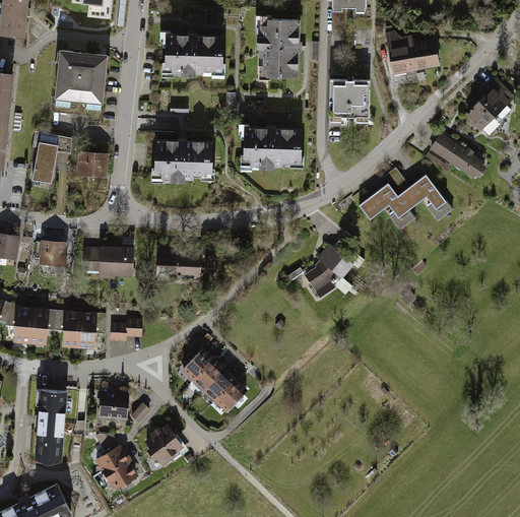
[(0,0),(0,34),(23,37),(27,0),(0,0)]
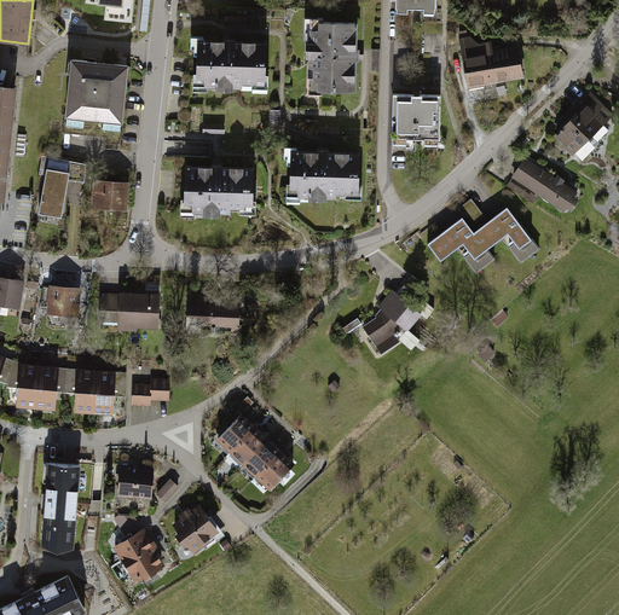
[(85,0),(84,12),(123,16),(125,0),(85,0)]
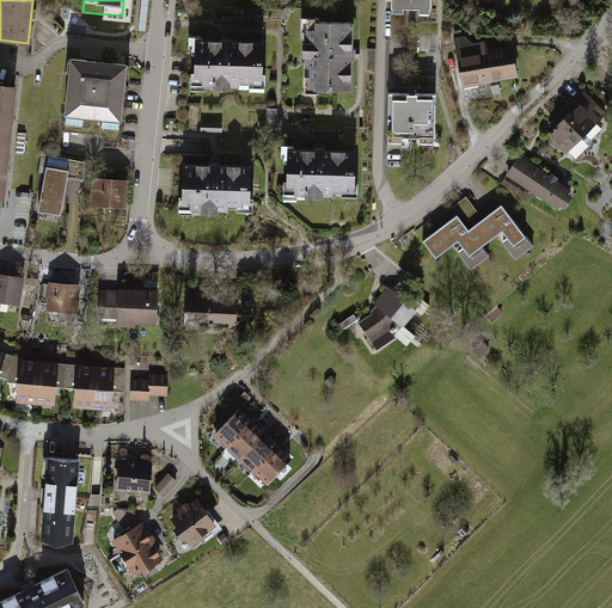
[(430,12),(430,0),(391,0),(391,12),(430,12)]
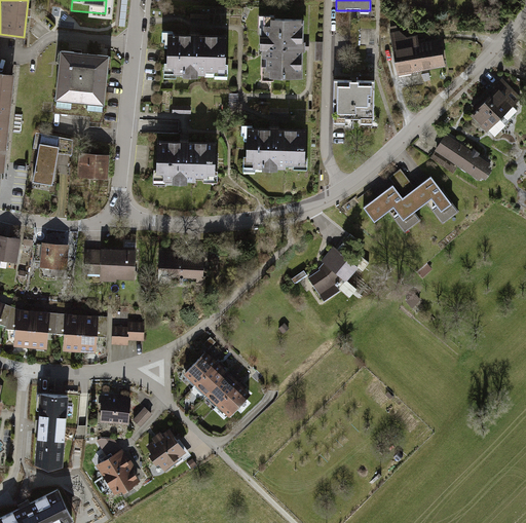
[(266,75),(301,75),(302,46),(302,16),(267,15),(266,75)]
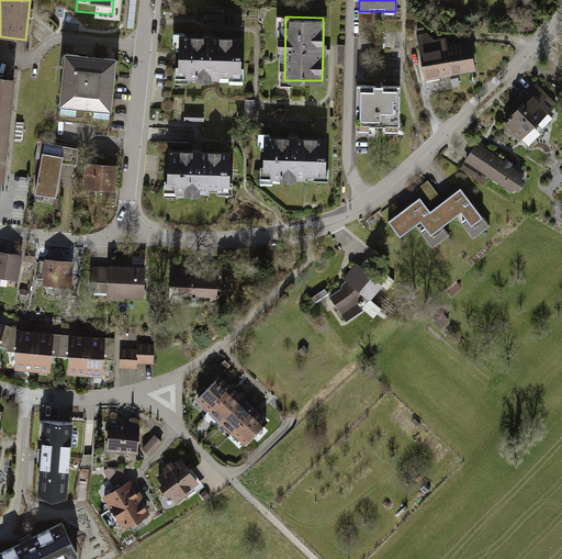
[(70,29),(70,36),(85,37),(86,30),(70,29)]
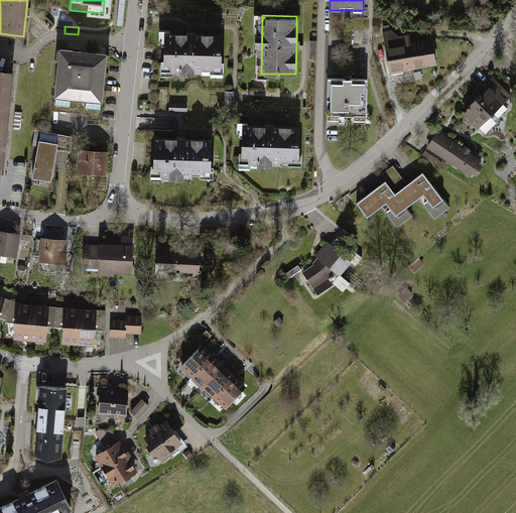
[(161,68),(220,71),(222,32),(192,31),(163,29),(161,68)]
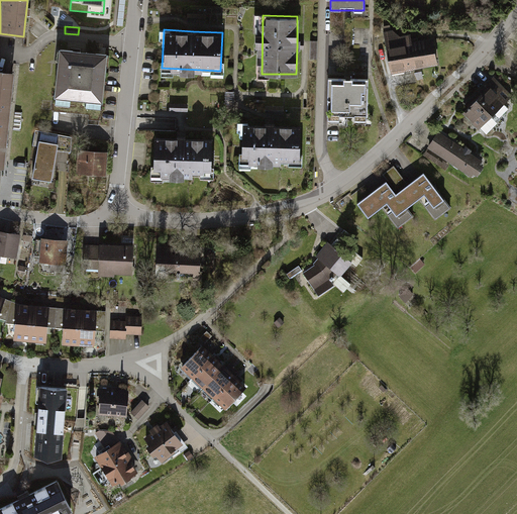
[(436,65),(431,38),(411,39),(410,34),(398,36),(392,29),(383,31),(390,74),(436,65)]
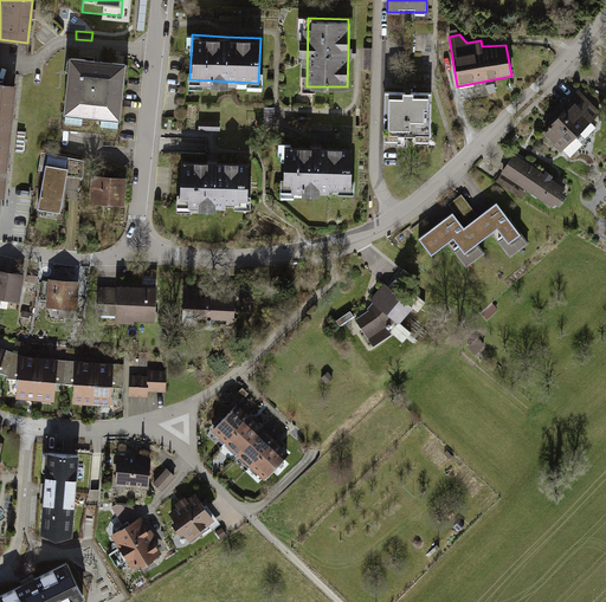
[(62,112),(117,118),(123,63),(68,57),(62,112)]
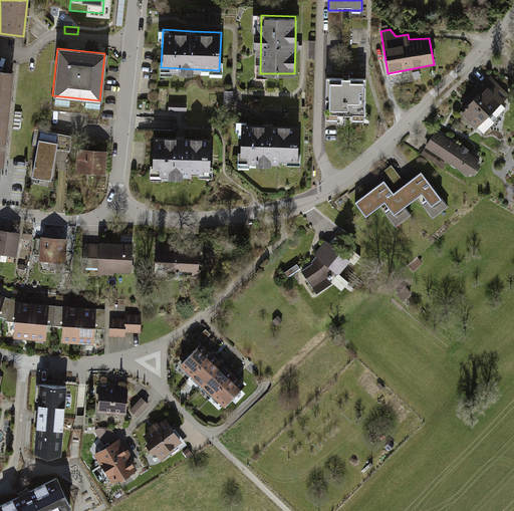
[(0,165),(3,166),(12,71),(0,69),(0,165)]
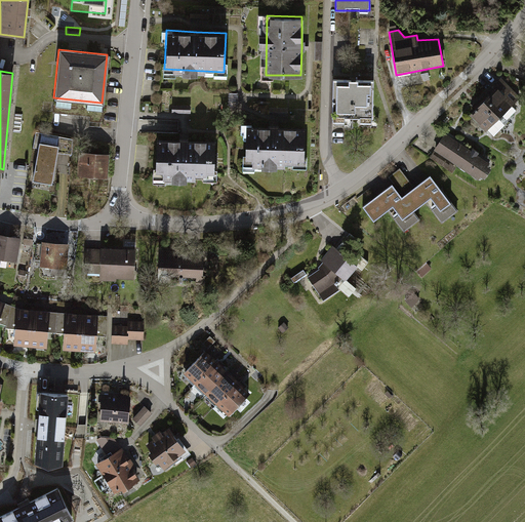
[(370,114),(372,82),(335,80),(333,113),(370,114)]
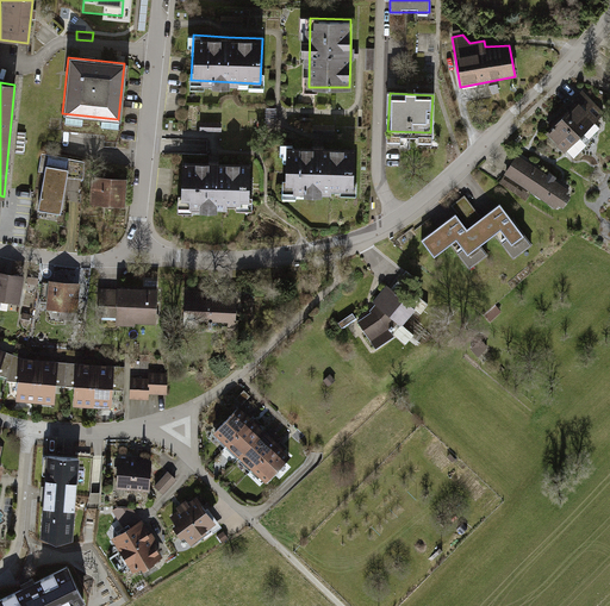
[(603,116),(583,94),(543,131),(562,152),(603,116)]
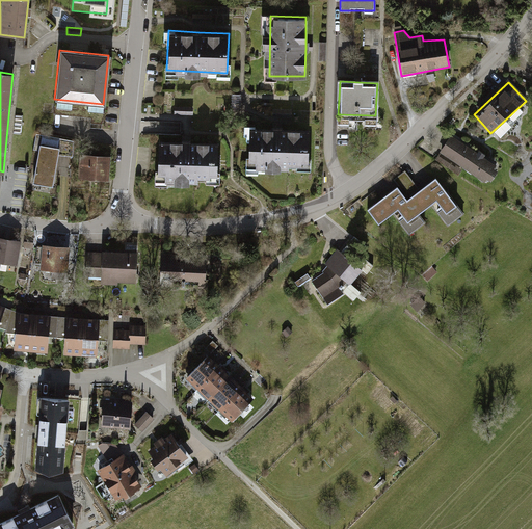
[(308,165),(309,129),(280,128),(250,127),(249,164),(308,165)]
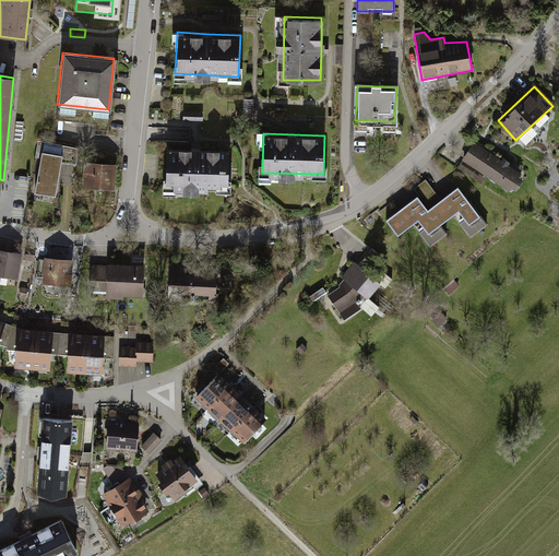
[(523,176),(474,143),(462,163),(511,194),(523,176)]
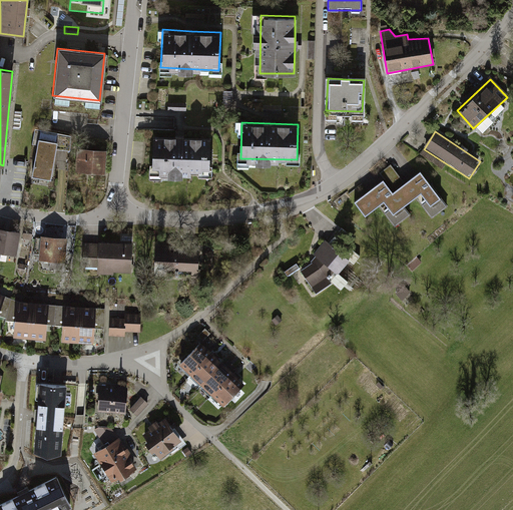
[(33,179),(52,183),(58,153),(71,155),(74,139),(36,132),(33,147),(39,148),(33,179)]
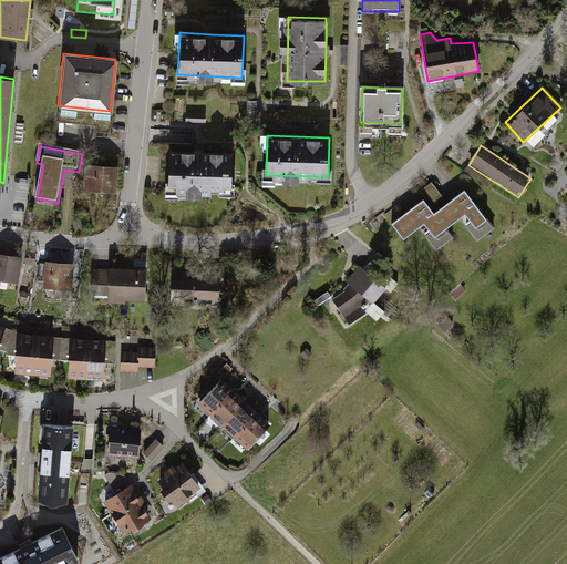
[(229,194),(233,151),(200,149),(168,146),(166,190),(229,194)]
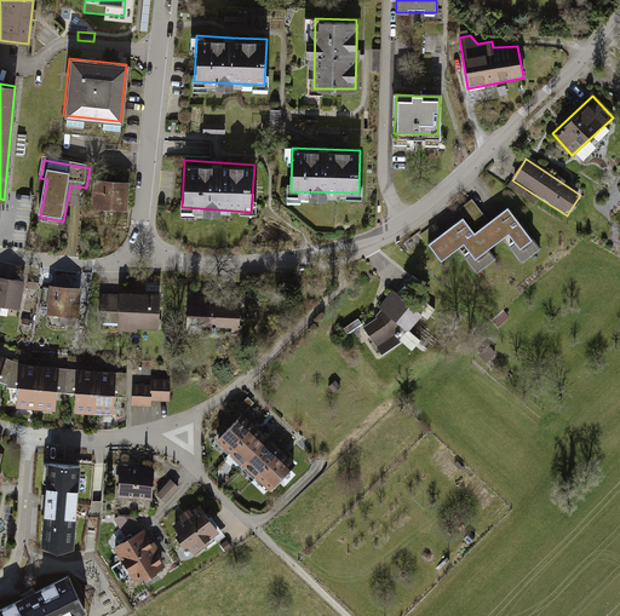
[(127,213),(130,183),(95,180),(92,211),(127,213)]
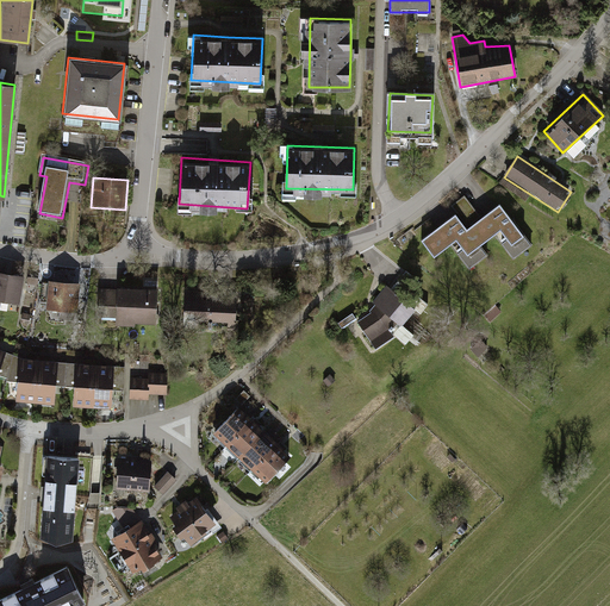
[(454,216),(417,243),(430,261),(448,248),(467,273),(486,258),(478,248),(492,237),(510,262),(528,249),(498,207),(478,222),(461,199),(448,208),(454,216)]
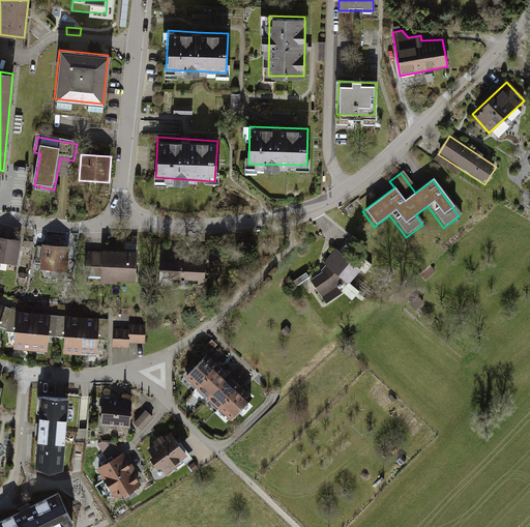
[(0,260),(17,264),(21,242),(0,237),(0,260)]
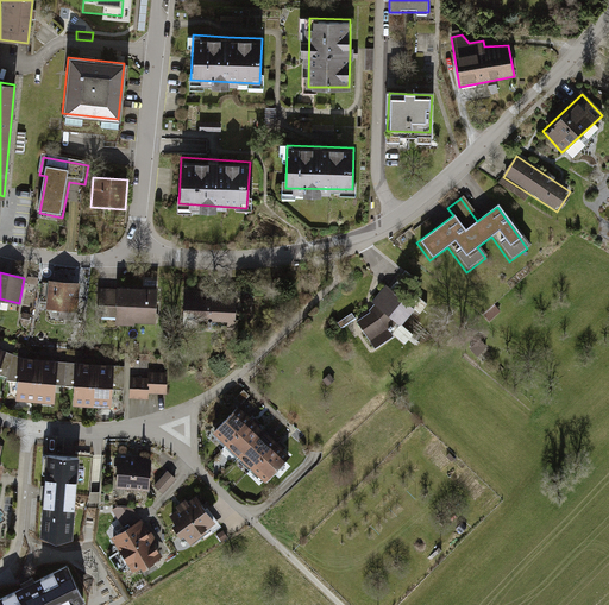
[(79,312),(81,285),(48,283),(45,309),(79,312)]
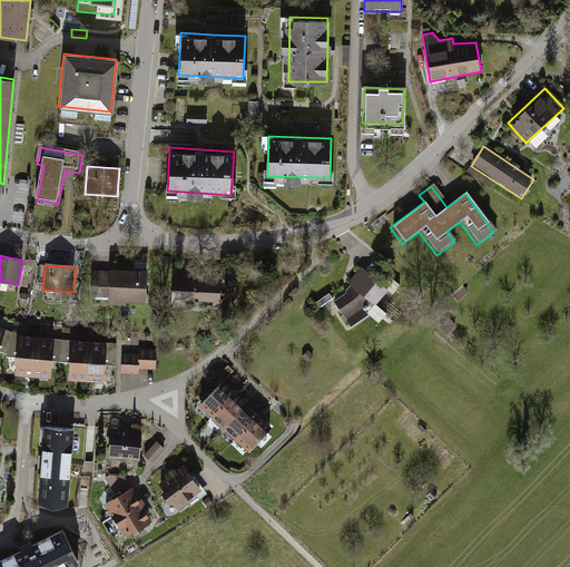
[(147,302),(147,271),(109,270),(109,301),(147,302)]
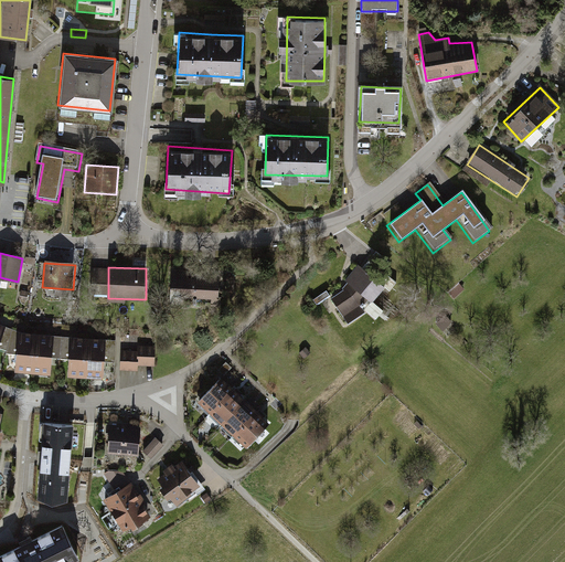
[(384,287),(359,267),(343,290),(330,299),(347,325),(370,307),(384,287)]
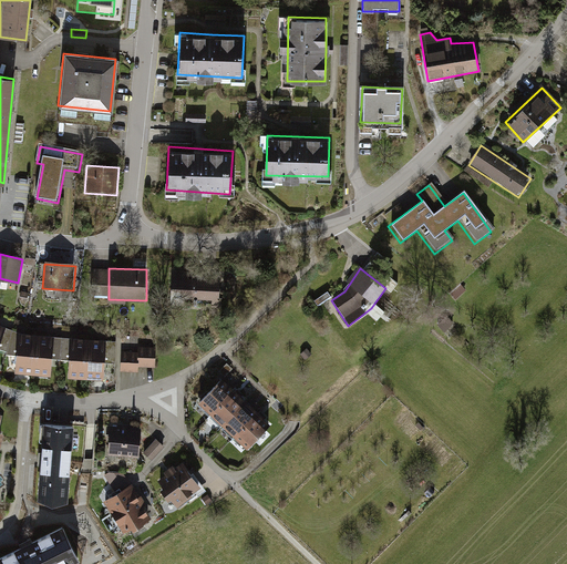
[(219,309),(220,277),(172,274),(171,307),(219,309)]
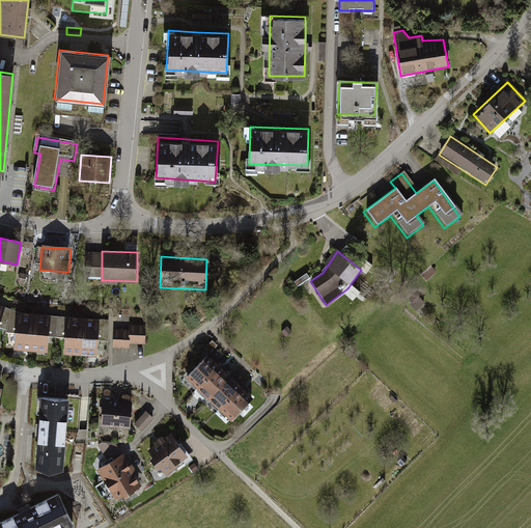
[(47,352),(49,315),(16,312),(12,350),(47,352)]
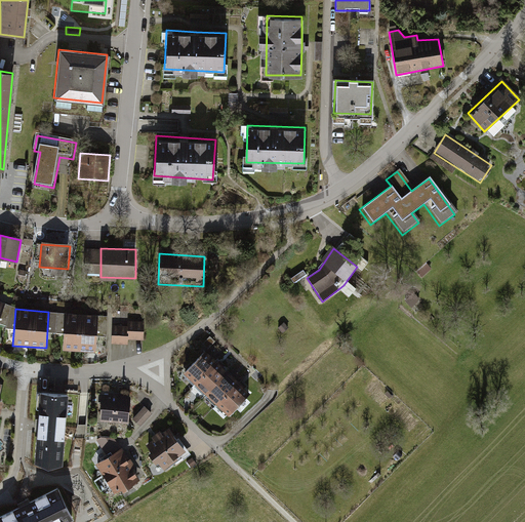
[(95,353),(98,316),(66,313),(63,350),(95,353)]
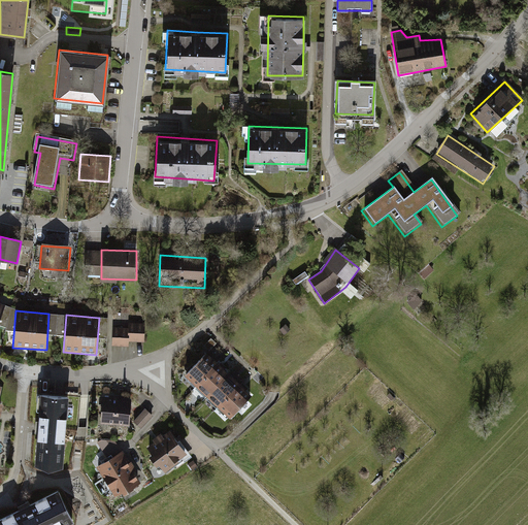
[(143,343),(144,326),(128,325),(128,330),(111,329),(110,346),(127,347),(128,342),(143,343)]
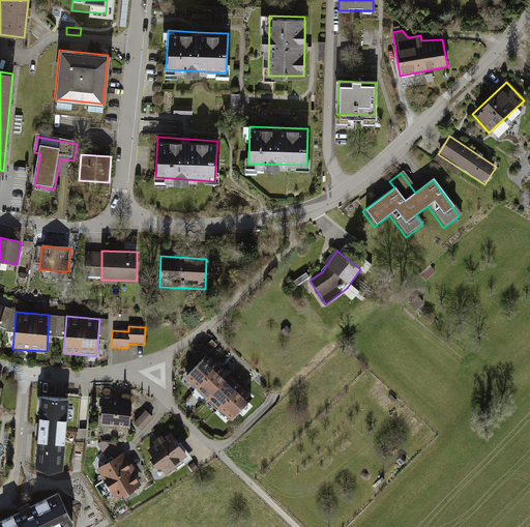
[(251,397),(205,354),(184,376),(229,418),(251,397)]
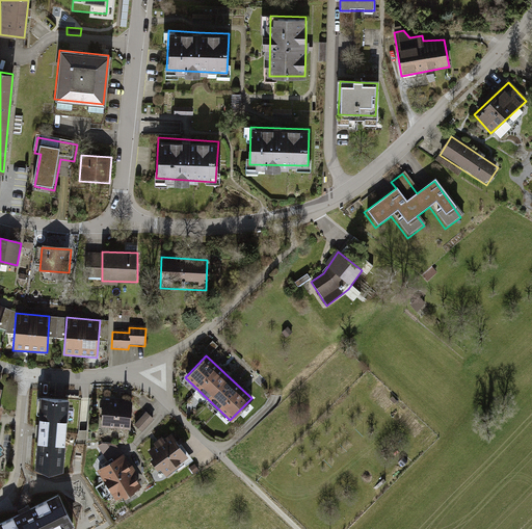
[(69,401),(38,399),(36,417),(41,418),(36,468),(50,473),(62,470),(69,401)]
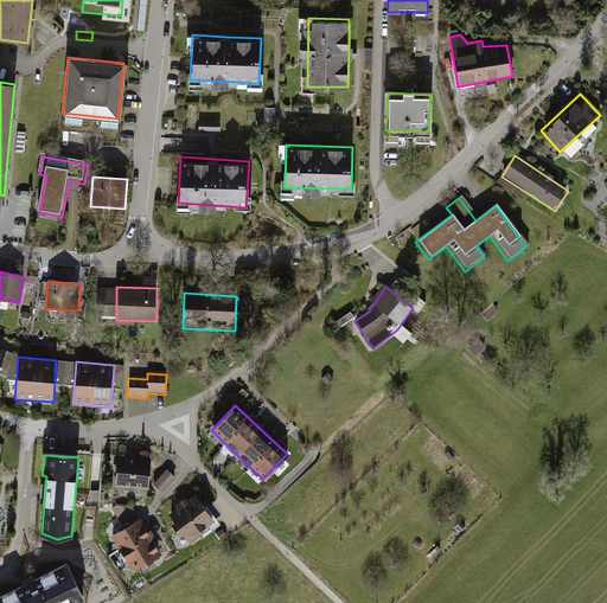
[(149,491),(152,460),(117,457),(115,488),(149,491)]
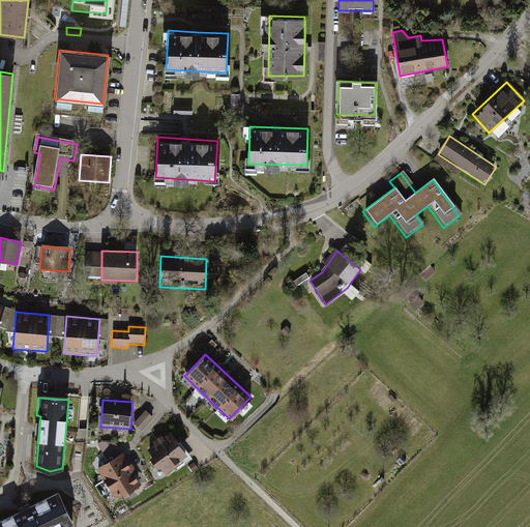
[(144,431),(155,419),(151,415),(139,426),(144,431)]
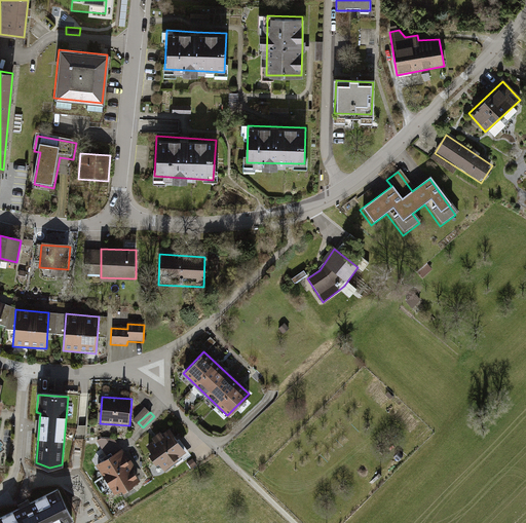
[(187,453),(167,427),(144,446),(162,471),(187,453)]
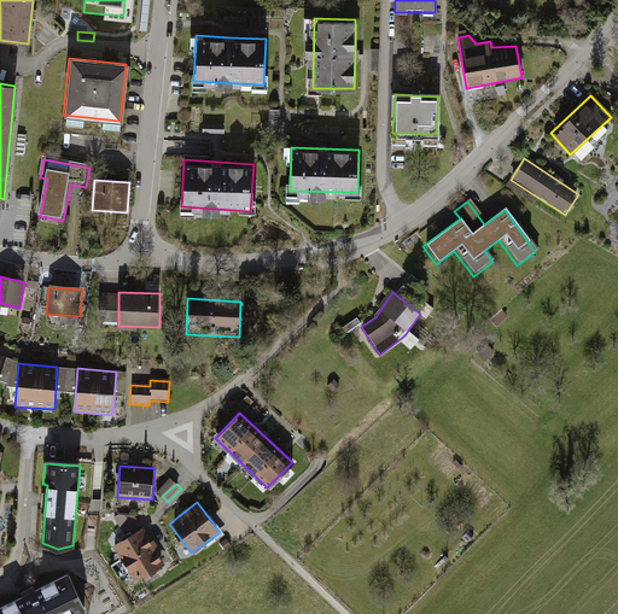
[(132,584),(162,566),(130,512),(117,520),(126,534),(109,544),(132,584)]
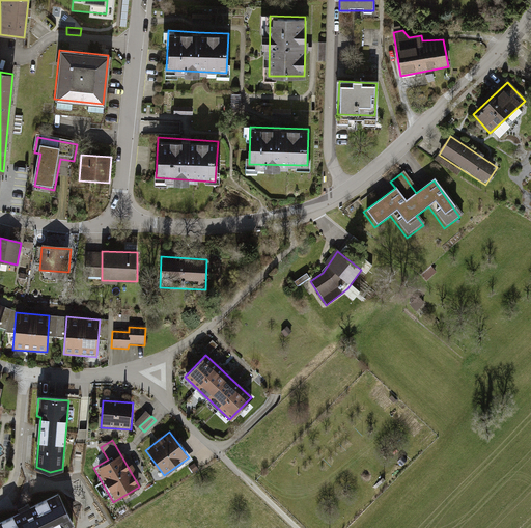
[(58,496),(0,524),(0,527),(70,527),(73,526),(58,496)]
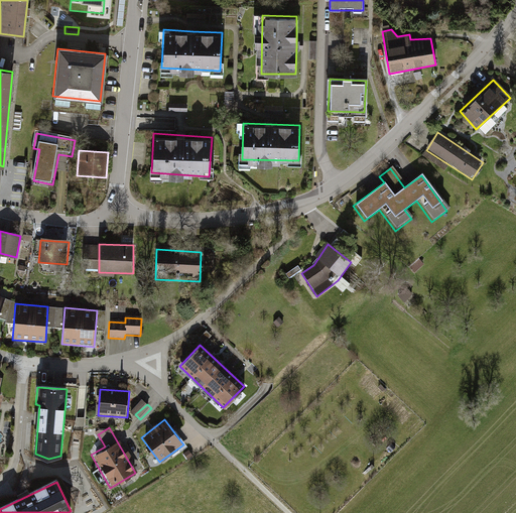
All buildings are outlined.
